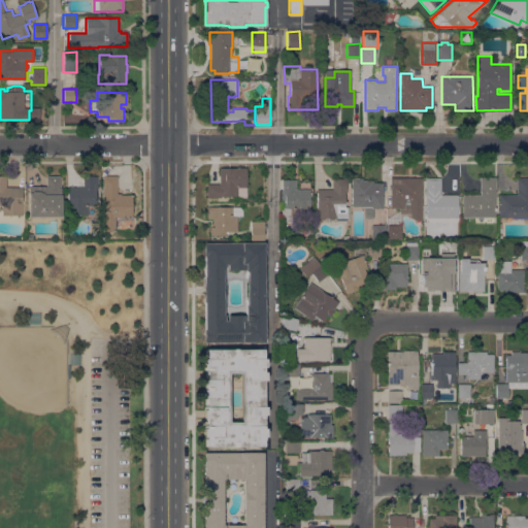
[(246,167),(246,196),(236,196),(221,196),(221,197),(207,197),(207,184),(220,184),(220,168),(246,167)]
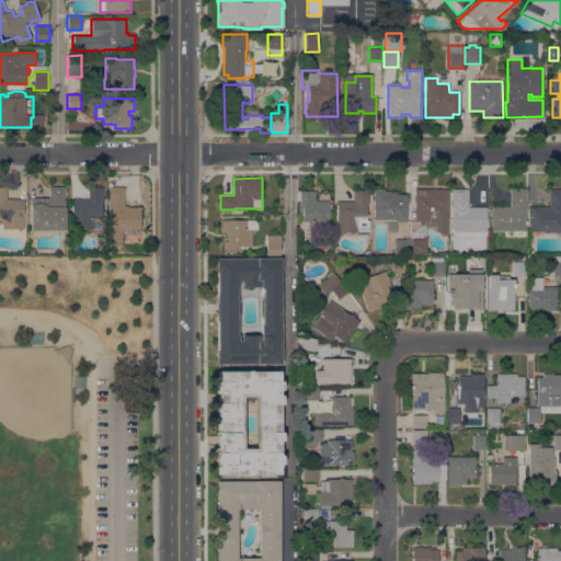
[(23,198),(23,228),(2,228),(2,218),(0,218),(0,186),(7,186),(7,198),(23,198)]
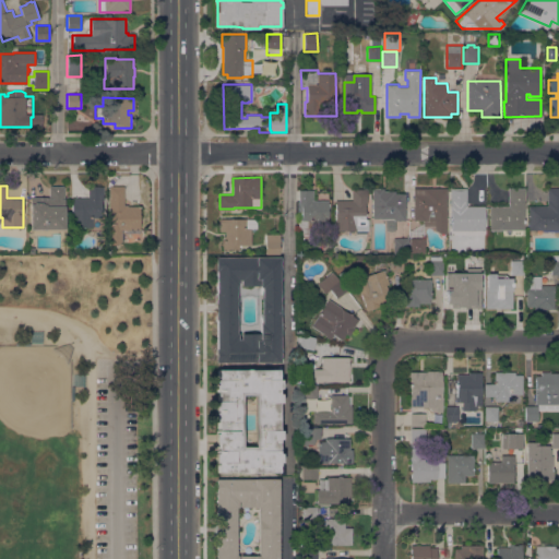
[(31,229),(31,198),(49,197),(49,186),(64,186),(64,199),(64,228),(31,229)]
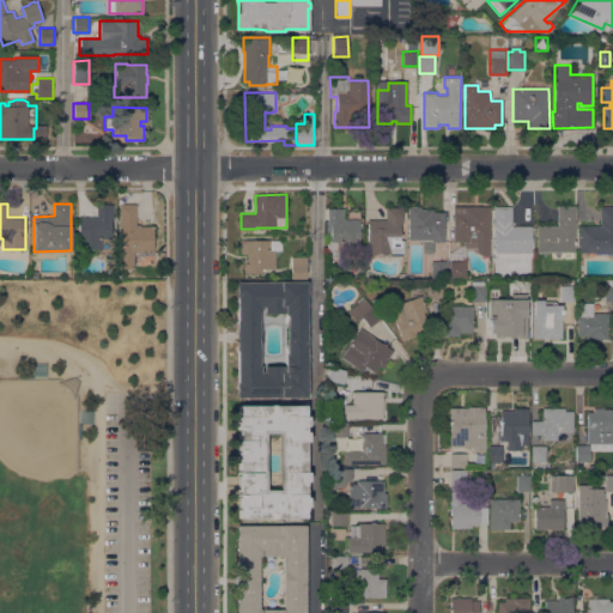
[(153,252),(152,252),(152,255),(138,255),(138,252),(133,252),(133,258),(135,258),(135,263),(133,263),(133,268),(119,268),(120,204),(135,204),(135,224),(139,224),(139,226),(153,226),(153,252)]
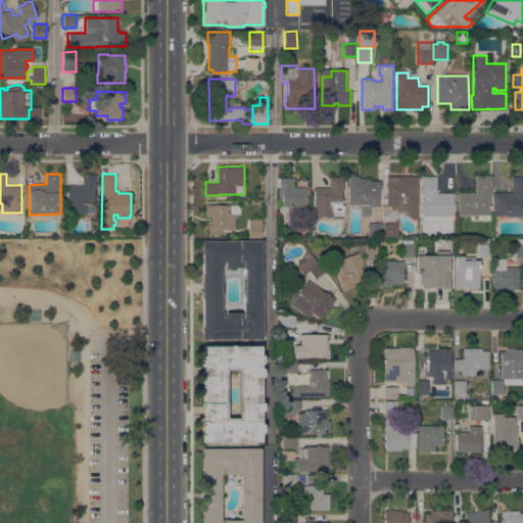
[(97,187),(95,187),(95,203),(87,203),(87,212),(67,212),(66,185),(83,185),(83,175),(97,175),(97,187)]
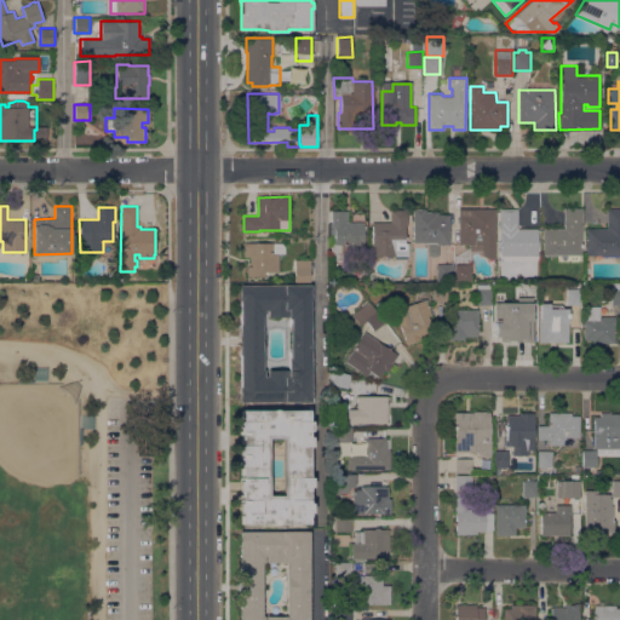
[(425,208),(425,212),(437,212),(437,214),(449,214),(449,245),(438,245),(438,256),(428,256),(428,244),(423,245),(423,242),(413,242),(413,210),(425,208)]
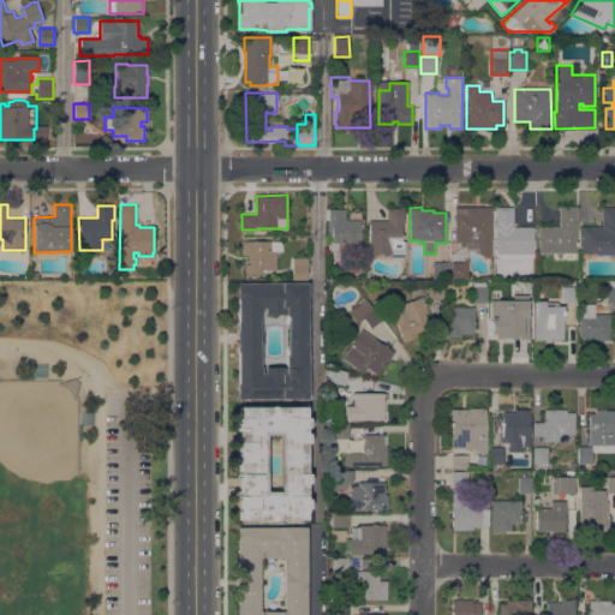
[(478,250),(466,250),(466,261),(451,261),(451,244),(465,244),(465,243),(454,243),(454,207),(490,207),(490,256),(484,256),(478,254),(478,250)]
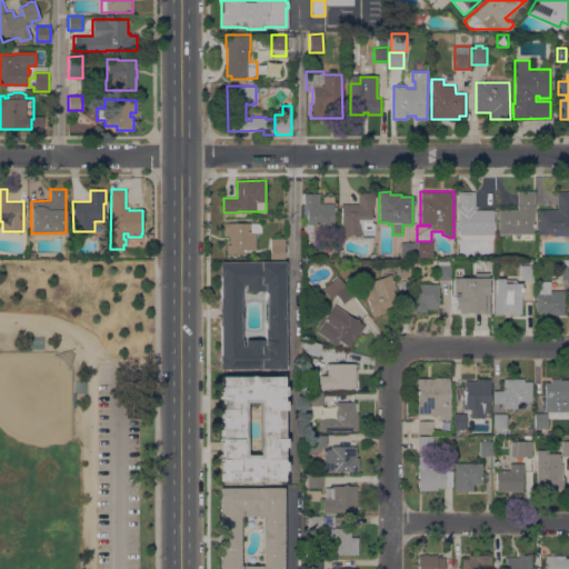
[(492,209),(492,235),(481,235),(481,236),(470,236),(470,239),(459,239),(459,205),(458,205),(458,191),(475,191),(475,209),(492,209)]
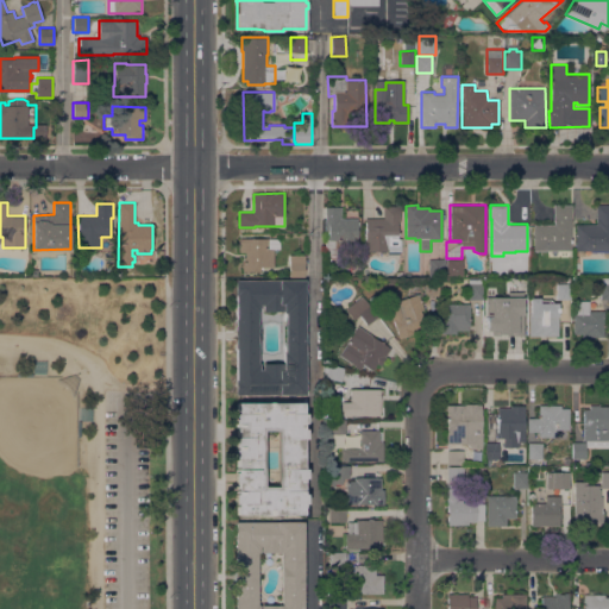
[(533,250),(533,224),(553,224),(553,205),(571,205),(571,233),(572,233),(572,238),(571,238),(571,250),(533,250)]
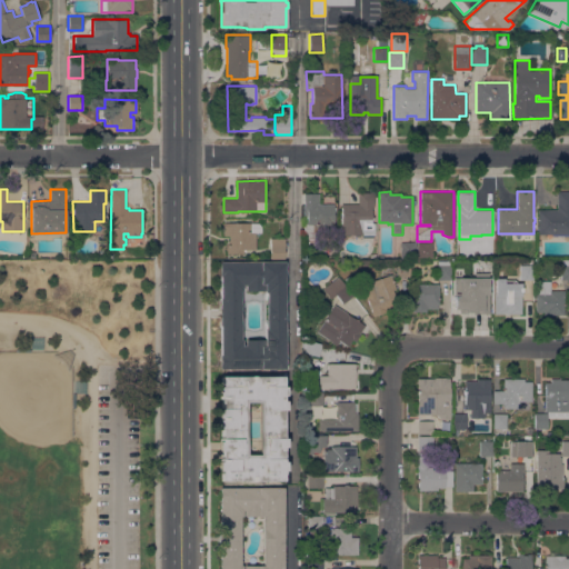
[(568,236),(552,236),(552,233),(538,233),(538,209),(557,209),(557,191),(568,191),(568,236)]
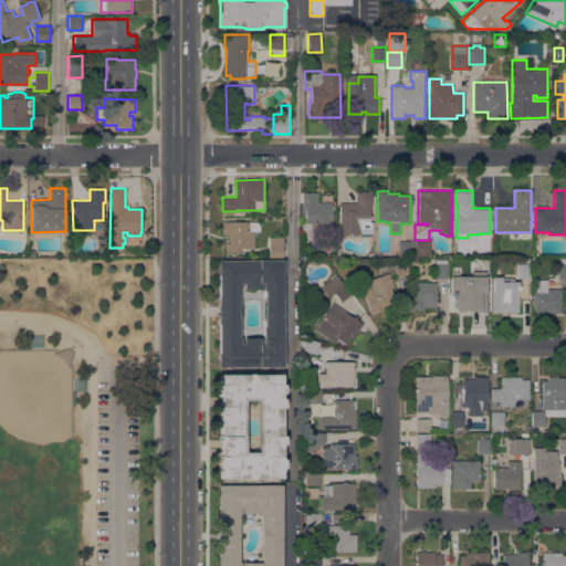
[(373,233),(358,233),(358,234),(354,234),(354,233),(348,233),(348,234),(346,234),(346,233),(339,233),(339,202),(356,202),(356,191),(370,191),(370,206),(369,206),(369,222),(373,222),(373,233)]
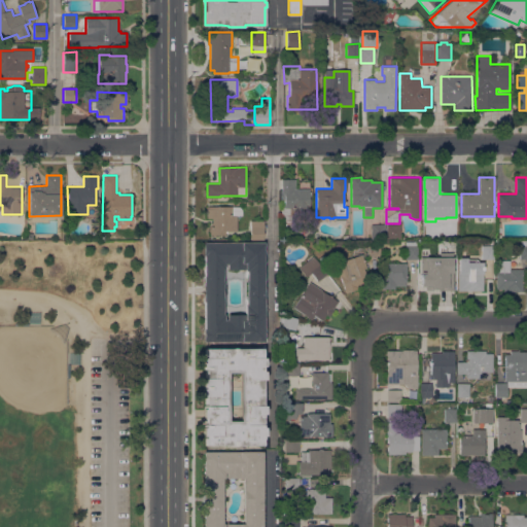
[(294,179),(294,188),(309,188),(309,191),(311,191),(311,196),(309,196),(310,215),(291,215),(291,220),(281,220),(281,206),(284,206),(284,200),(280,200),(280,189),(282,189),(282,179),(294,179)]
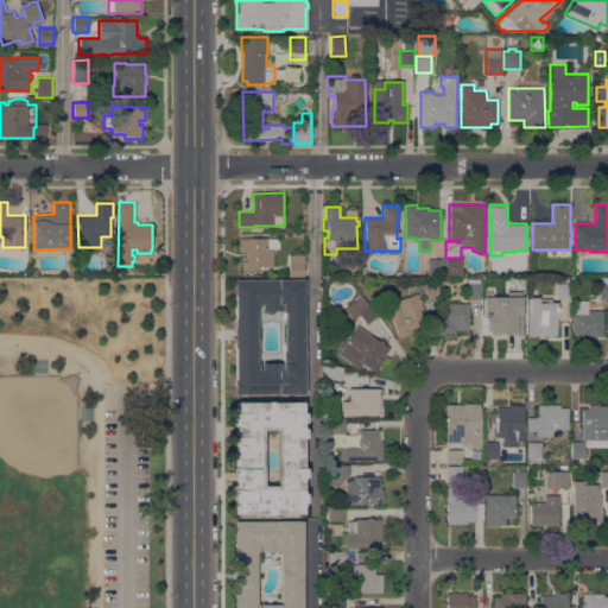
[(242,264),(242,257),(245,257),(245,252),(239,252),(239,238),(279,238),(279,248),(273,248),(273,266),(263,266),(263,268),(260,268),(260,271),(242,271),(242,264)]
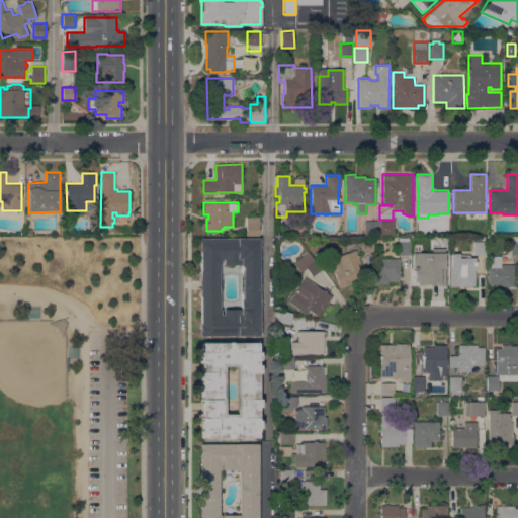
[(259,217),(259,235),(246,236),(246,217),(259,217)]
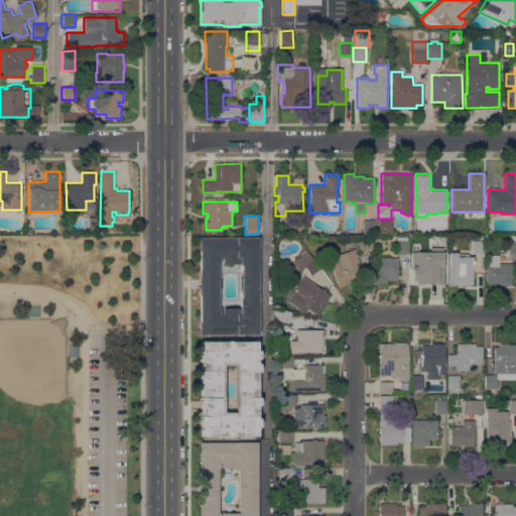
[(377,220),(377,234),(364,234),(363,220),(377,220)]
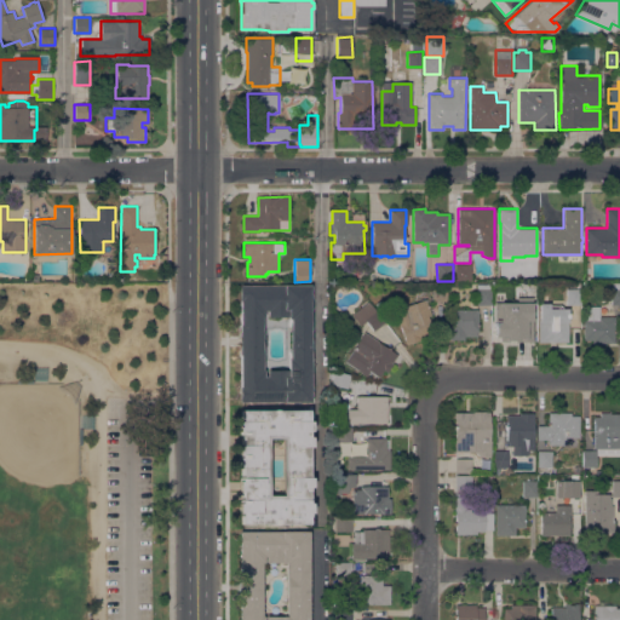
[(470,264),(470,280),(454,280),(454,264),(470,264)]
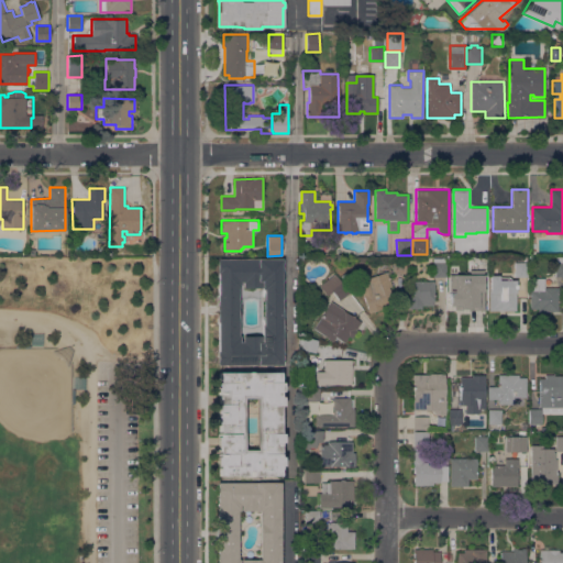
[(433,276),(432,257),(445,257),(445,276),(433,276)]
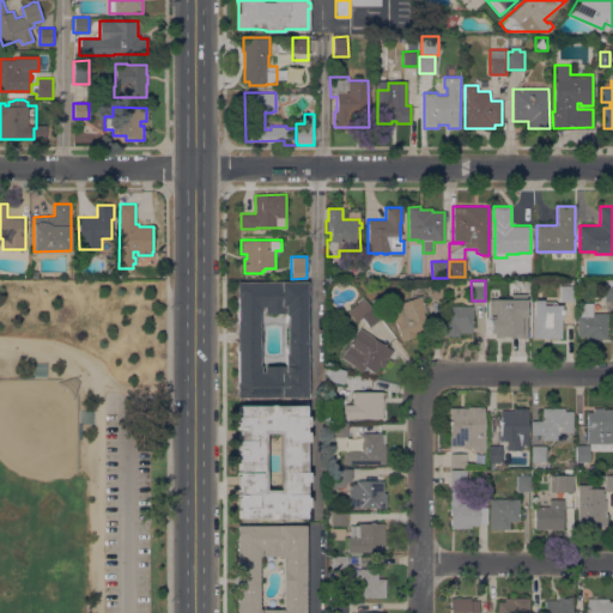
[(237,398),(237,351),(236,351),(236,321),(237,321),(237,281),(307,281),(307,396),(237,398)]
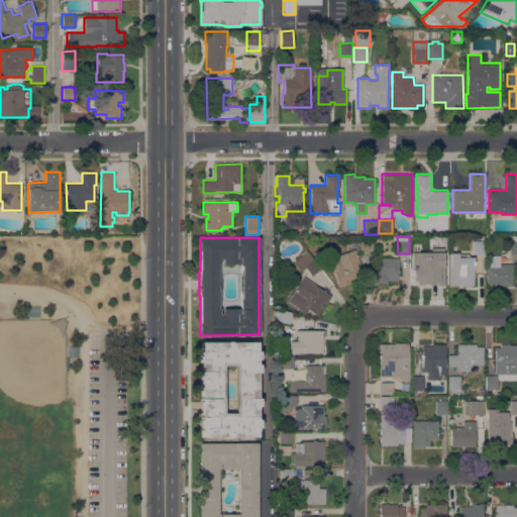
[(372,237),(372,250),(360,250),(360,237),(372,237)]
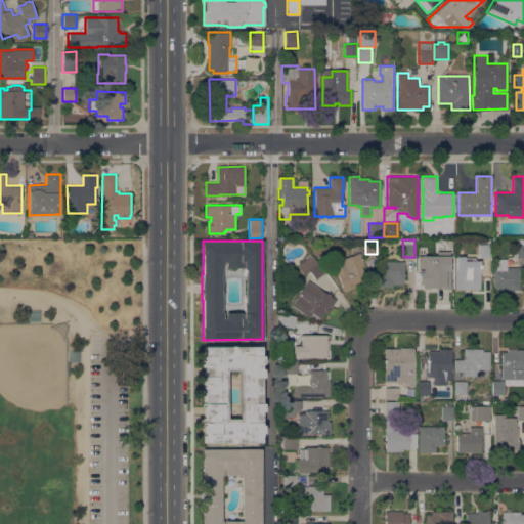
[(431,244),(452,244),(452,257),(441,258),(431,258),(431,244)]
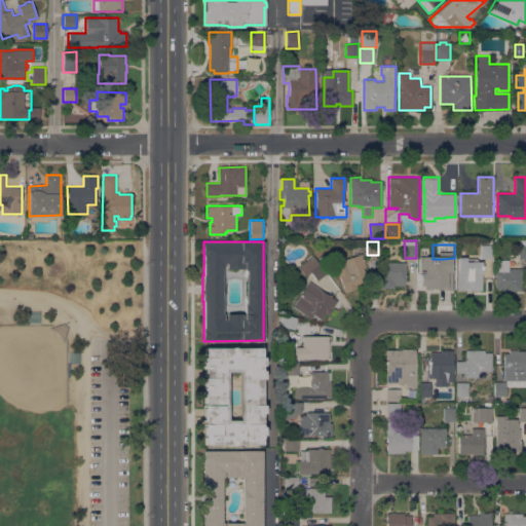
[(492,245),(492,258),(480,258),(480,245),(492,245)]
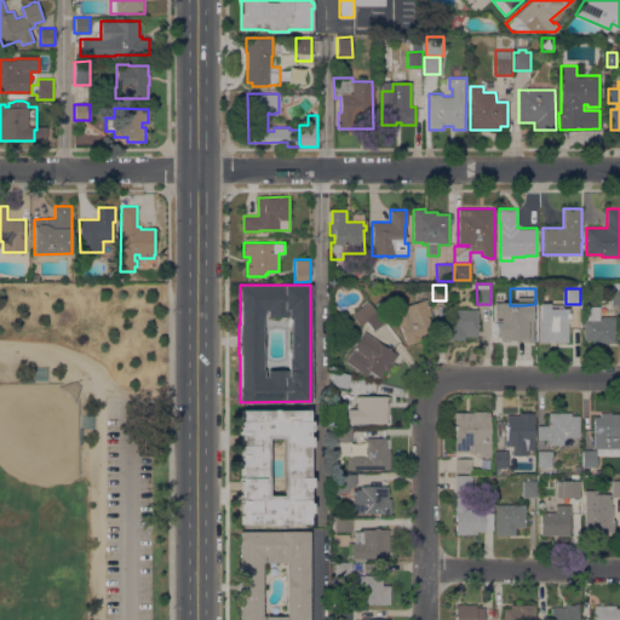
[(425,298),(431,315),(426,316),(434,336),(419,340),(406,344),(405,340),(406,340),(400,325),(396,315),(405,311),(403,306),(425,298)]
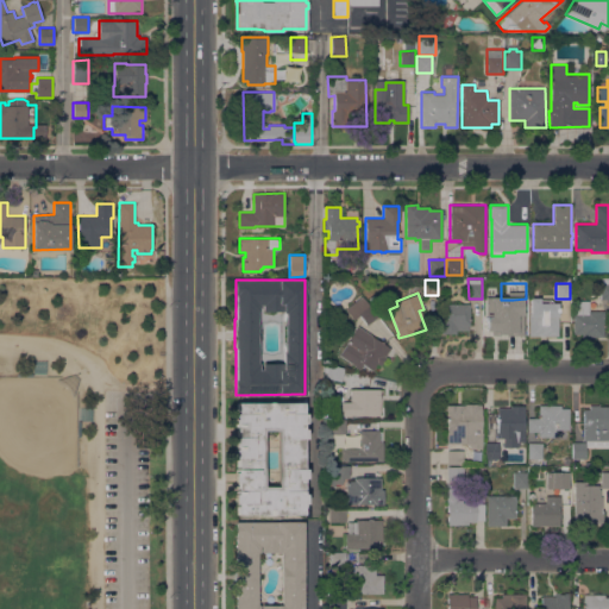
[(345,309),(355,302),(353,300),(359,294),(377,316),(366,325),(359,315),(353,320),(345,309)]
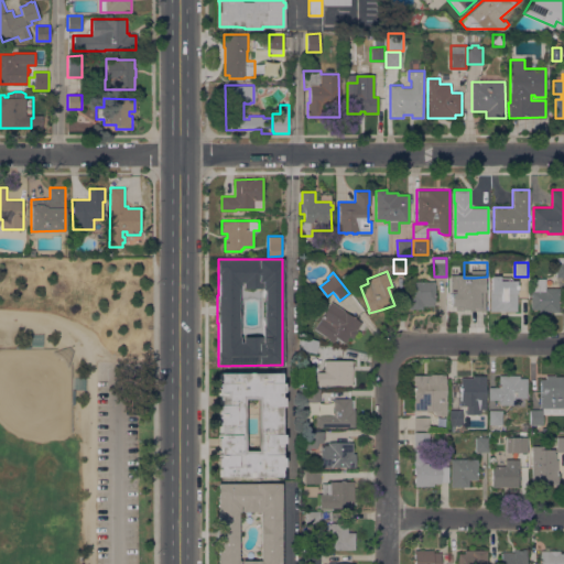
[(490,311),(490,275),(499,275),(499,278),(509,278),(512,280),(516,280),(517,311),(490,311)]
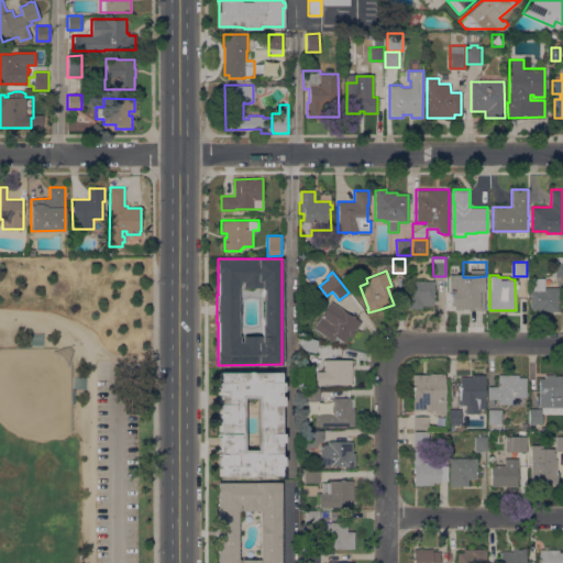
[(538,311),(538,309),(530,309),(530,277),(544,277),(544,287),(558,287),(558,311),(538,311)]
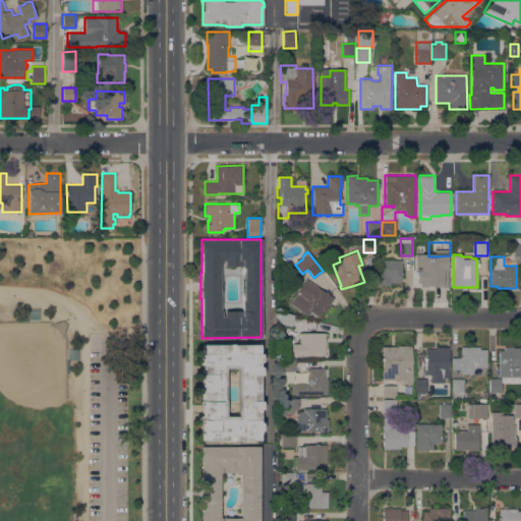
[(378,259),(402,259),(402,279),(401,279),(401,282),(390,283),(391,285),(378,285),(378,259)]
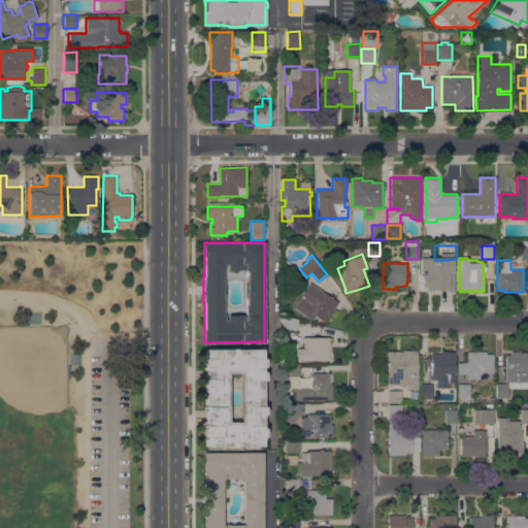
[(428,292),(428,290),(422,290),(421,271),(432,271),(432,270),(447,269),(447,292),(428,292)]
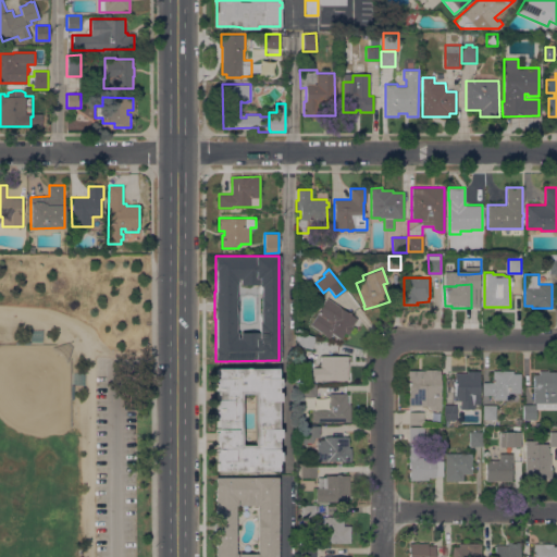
[(357,318),(351,326),(353,326),(347,334),(344,332),(339,338),(332,333),(329,337),(310,324),(319,311),(318,311),(326,298),(357,318)]
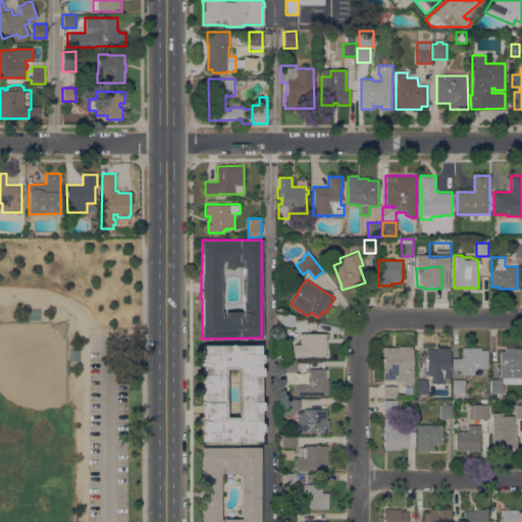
[(295,316),(293,326),(279,323),(281,313),(295,316)]
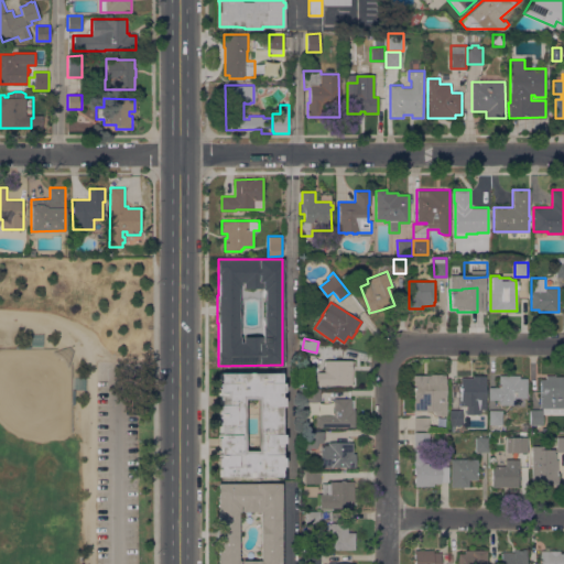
[(320,384),(324,384),(324,365),(322,365),(322,361),(324,361),(324,360),(348,360),(348,372),(350,372),(350,388),(320,388),(320,384)]
